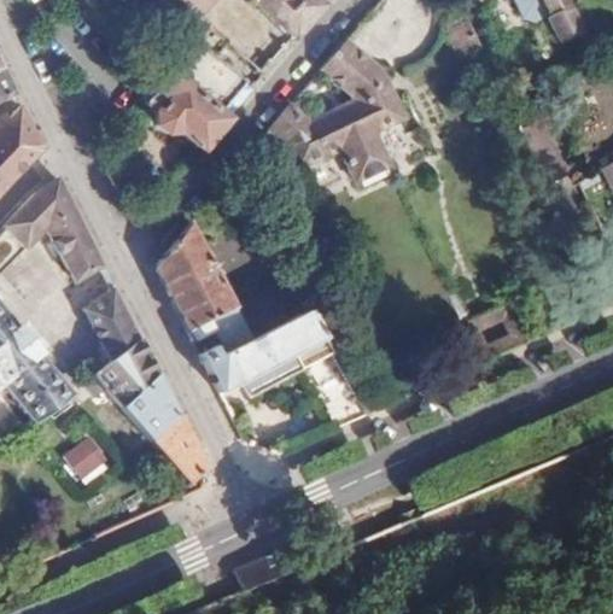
[(327,4),(322,0),(186,0),(192,5),(210,21),(217,12),(216,3),(219,0),(260,0),(299,36),(327,4)]
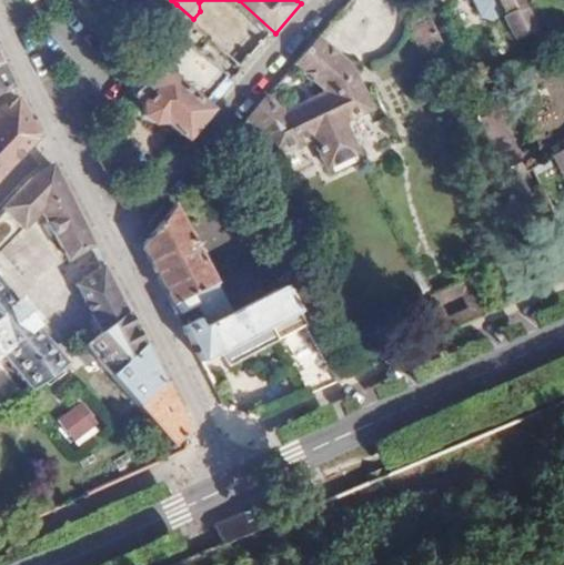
[(476,0),(489,20),(506,11),(501,0),(476,0)]
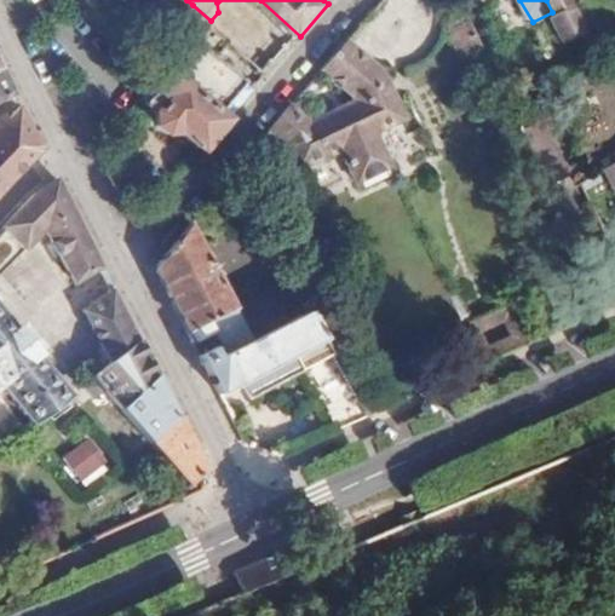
[(546,0),(552,12),(568,42),(593,29),(579,0),(546,0)]
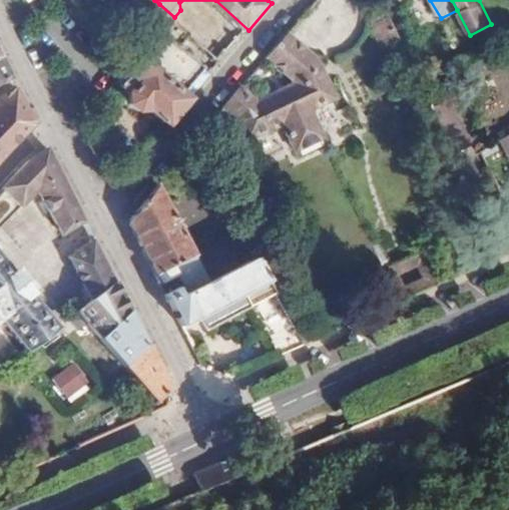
[(404,45),(390,22),(378,28),(391,53),(404,45)]
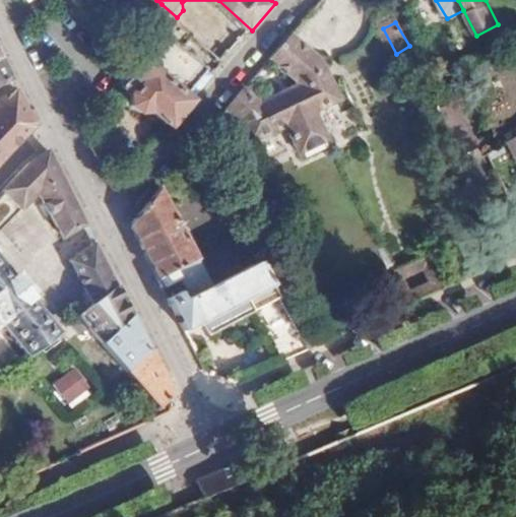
[(248,87),(231,108),(241,118),(252,141),(287,127),(301,156),(331,142),(319,113),(344,102),(326,59),(296,31),(274,57),(297,78),(300,85),(264,101),(248,87)]
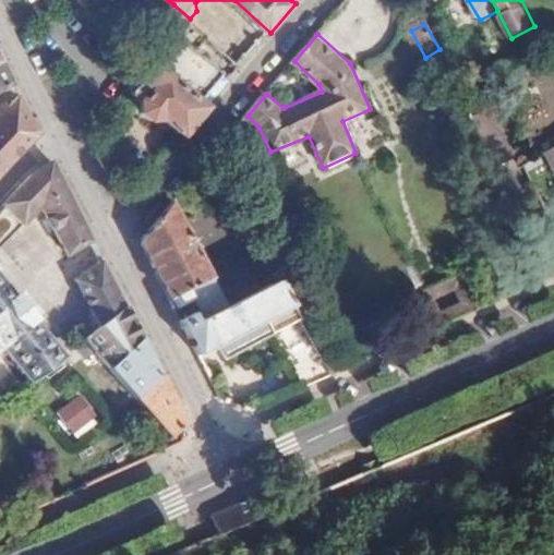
[(183,132),(207,105),(201,100),(223,75),(180,35),(165,67),(144,62),(128,86),(141,96),(137,104),(153,116),(161,115),(183,132)]
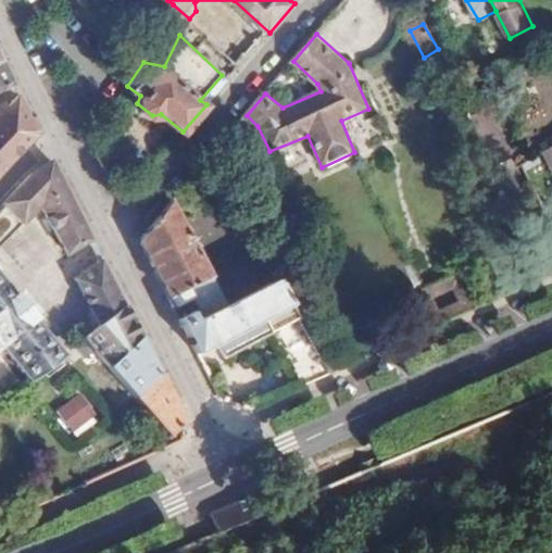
[(0,91),(15,82),(2,60),(0,60),(0,91)]
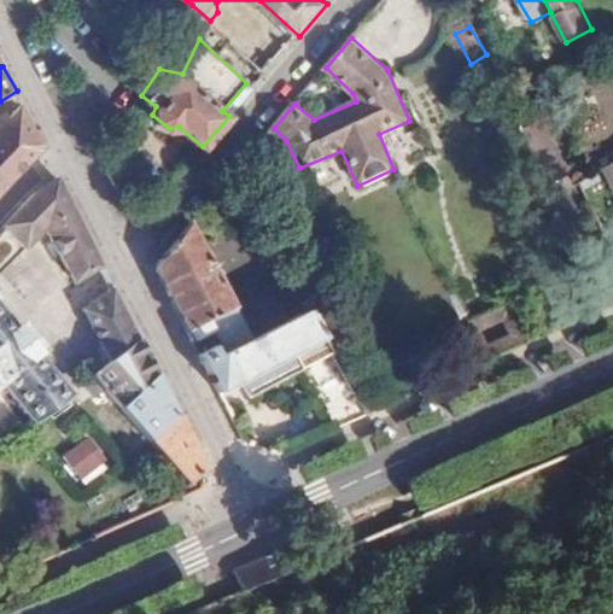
[(0,194),(42,150),(40,146),(44,140),(23,103),(13,115),(9,112),(0,120),(0,194)]
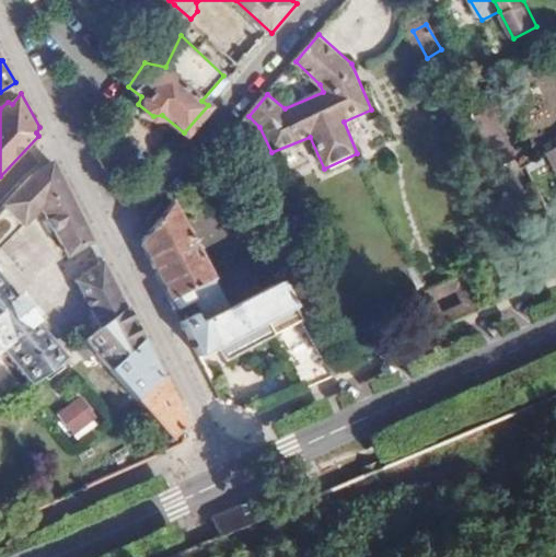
[(344,122),(357,153),(360,160),(401,142),(383,104),(371,109),(344,122)]
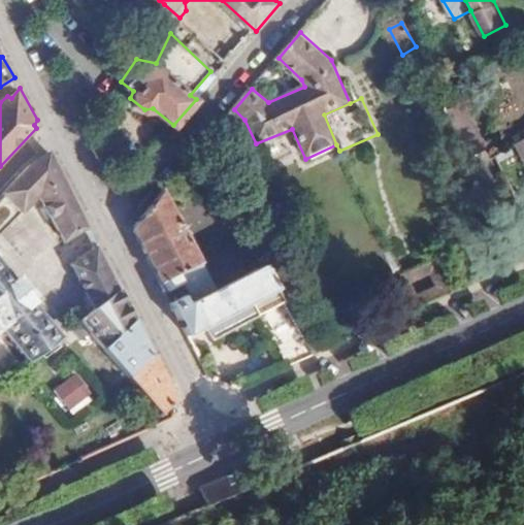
[(450,111),(467,149),(483,140),(464,104),(450,111)]
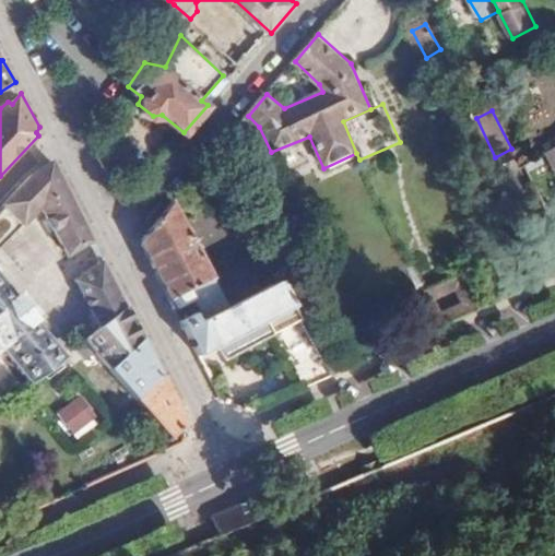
[(245,120),(227,140),(241,166),(255,161),(264,148),(256,130),(245,120)]
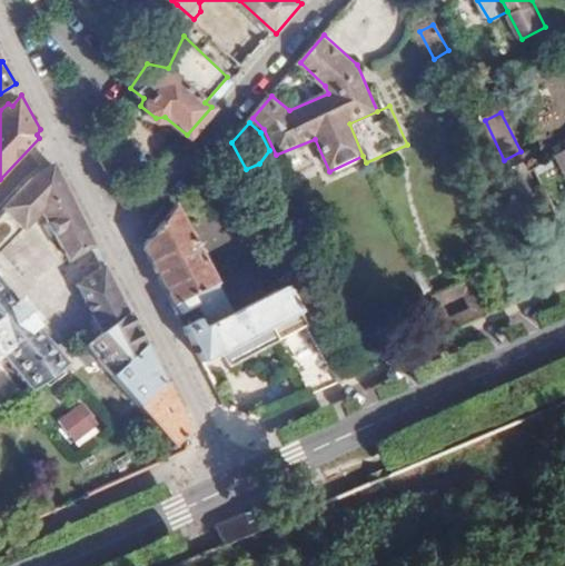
[(507,169),(524,202),(547,191),(536,168),(531,157),(507,169)]
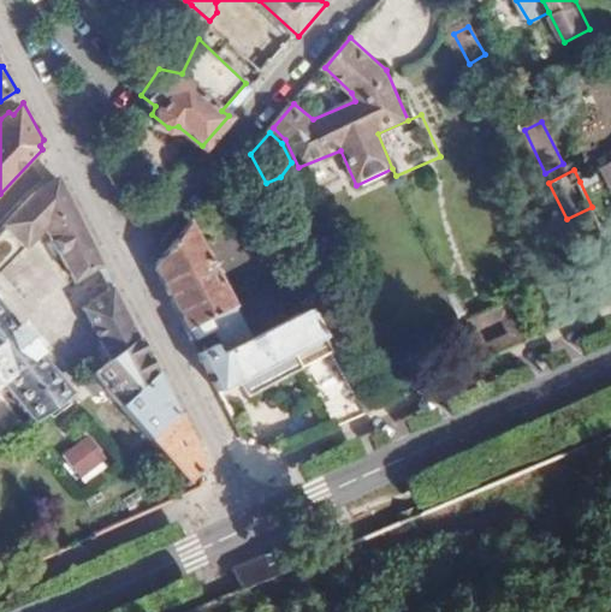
[(39,194),(9,225),(30,248),(30,247),(48,229),(78,283),(106,267),(60,177),(39,194)]
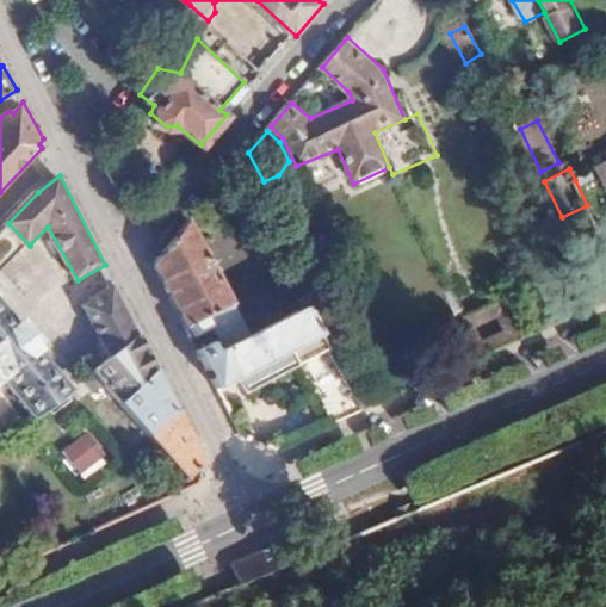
[(234,302),(190,220),(155,259),(190,323),(211,313),(230,350),(253,338),(234,302)]
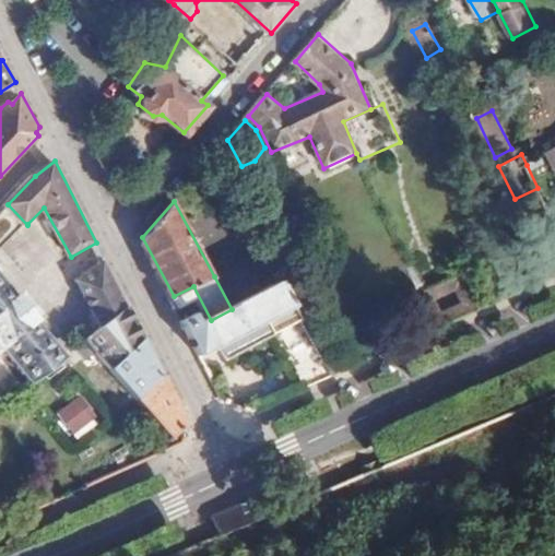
[(8,204),(0,211),(0,270),(38,235),(27,224),(27,225),(8,204)]
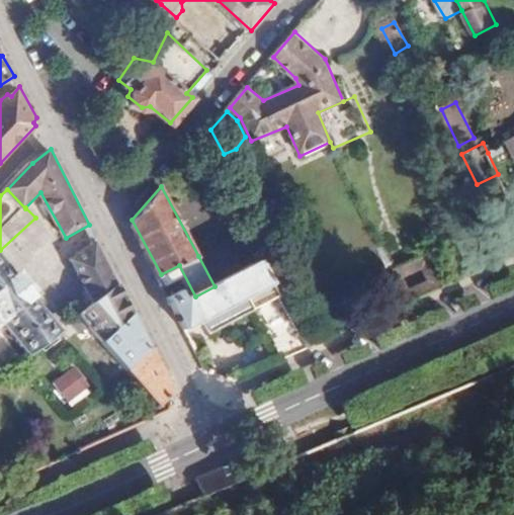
[(378,248),(403,303),(442,285),(421,230),(378,248)]
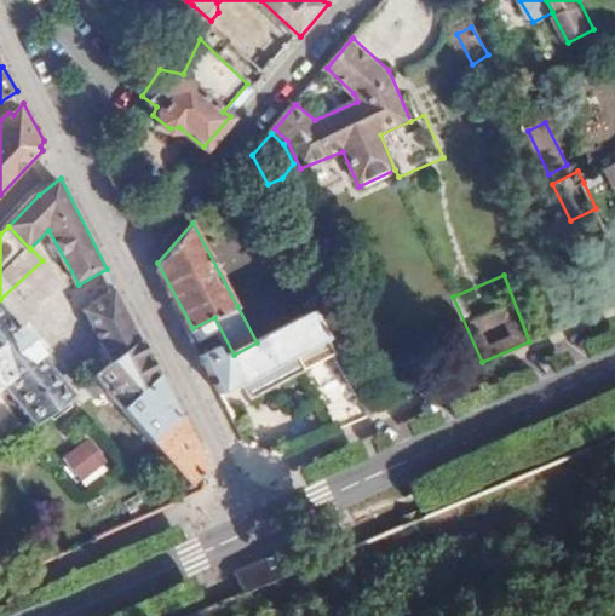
[(277,287),(237,306),(257,343),(297,322),(277,287)]
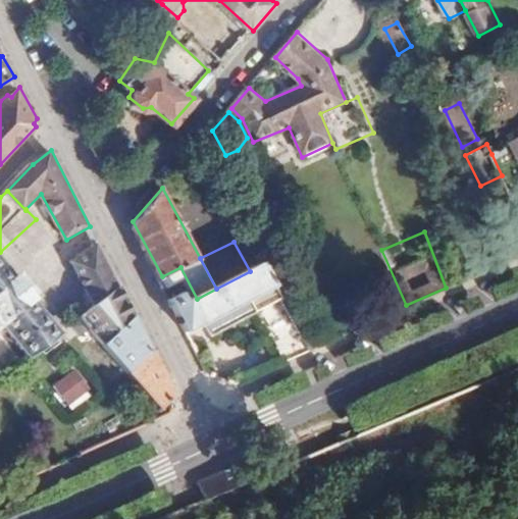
[(73,258),(98,303),(120,286),(99,244),(73,258)]
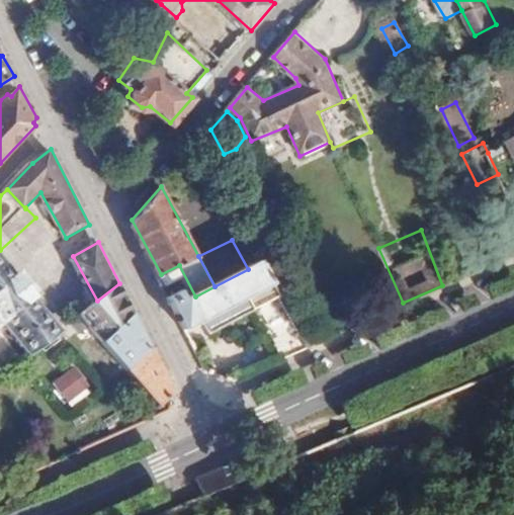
[(0,324),(5,320),(36,356),(65,331),(64,329),(0,252),(0,324)]
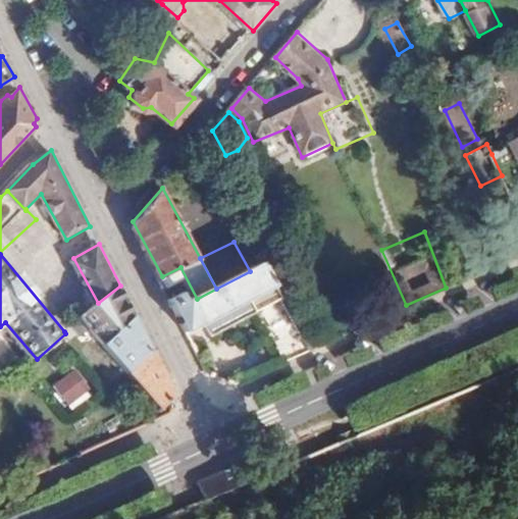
[(285,299),(264,263),(250,271),(216,289),(197,299),(191,301),(186,290),(172,297),(198,347),(214,338),(213,335),(257,313),(285,299)]
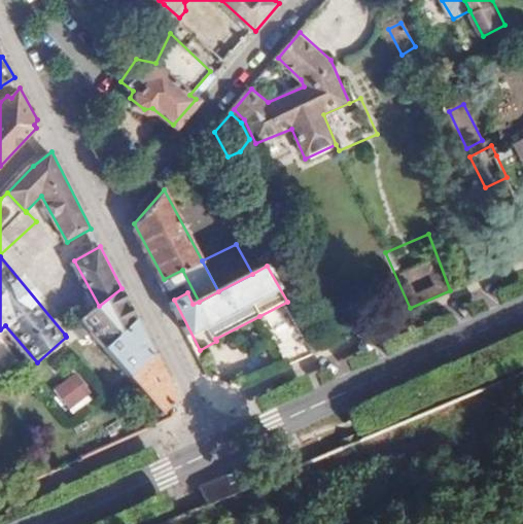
[(83,318),(106,345),(137,318),(121,288),(99,306),(83,318)]
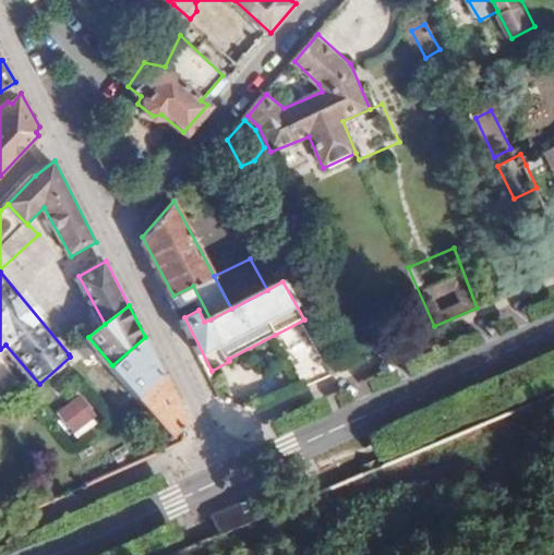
[(334,372),(304,320),(275,335),(301,386),(334,372)]
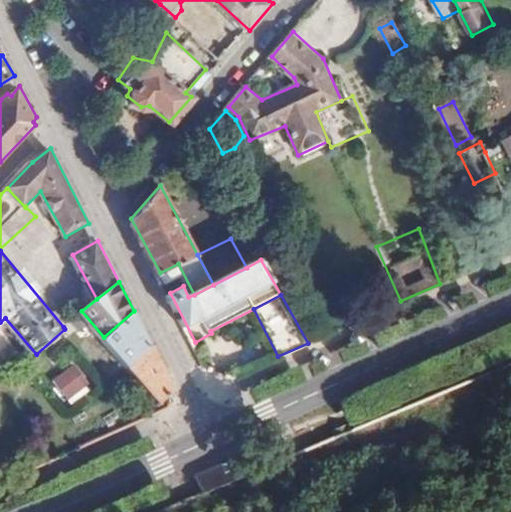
[(104,337),(127,366),(153,344),(134,311),(104,337)]
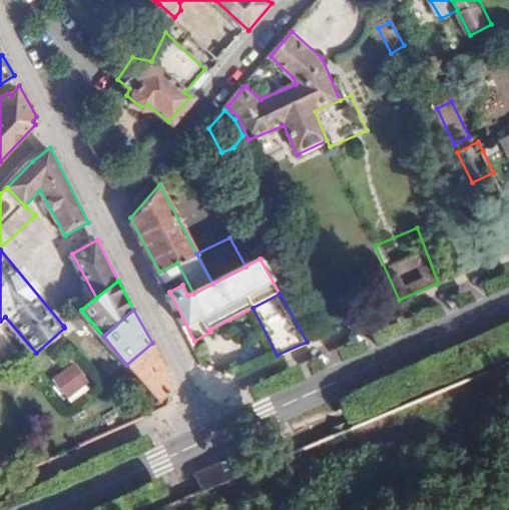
[(157,402),(173,390),(173,387),(167,377),(170,376),(152,343),(126,365),(157,402)]
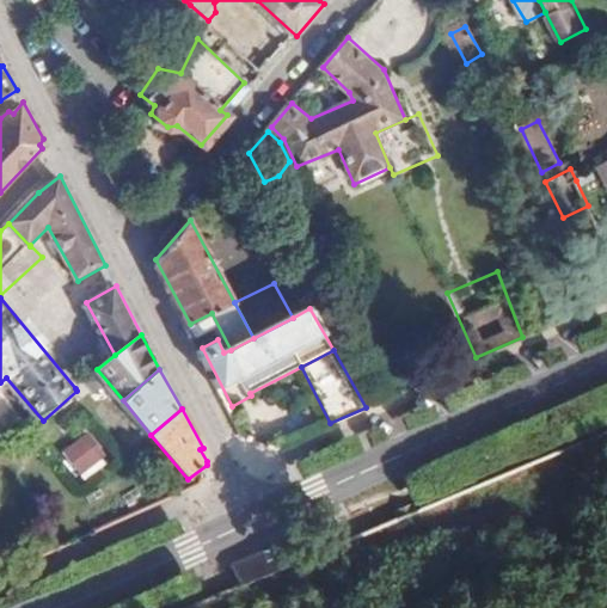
[(63,447),(84,480),(111,462),(91,430),(63,447)]
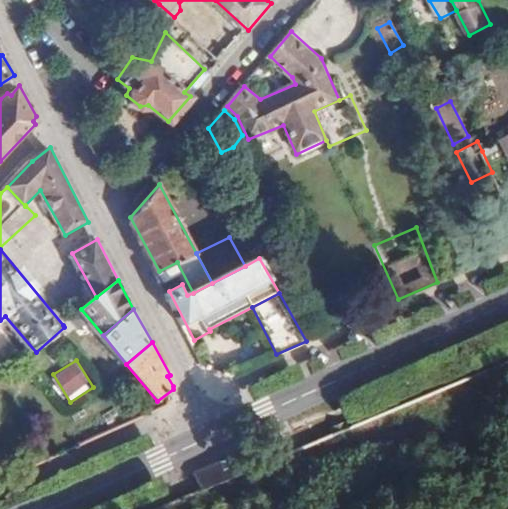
[(350,424),(345,412),(330,419),(335,431),(350,424)]
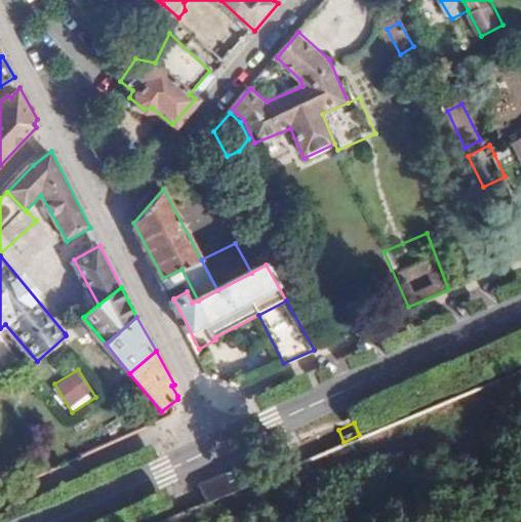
[(230,489),(268,473),(262,457),(202,482),(208,498),(230,489)]
